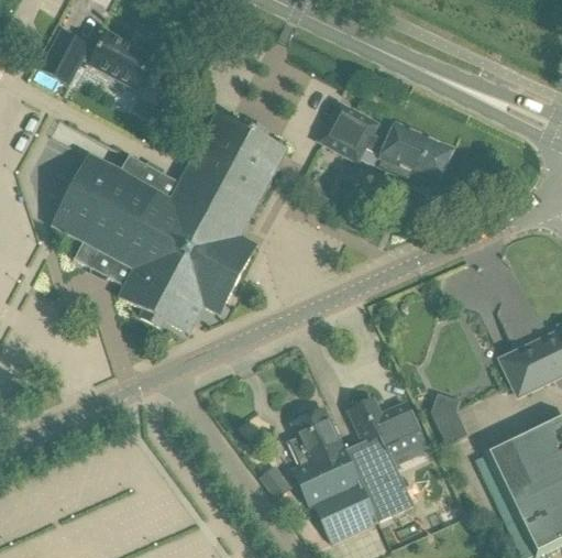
[(59,31),(40,68),(68,83),(80,58),(88,63),(134,88),(152,55),(106,30),(95,52),(87,47),(88,45),(59,31)]
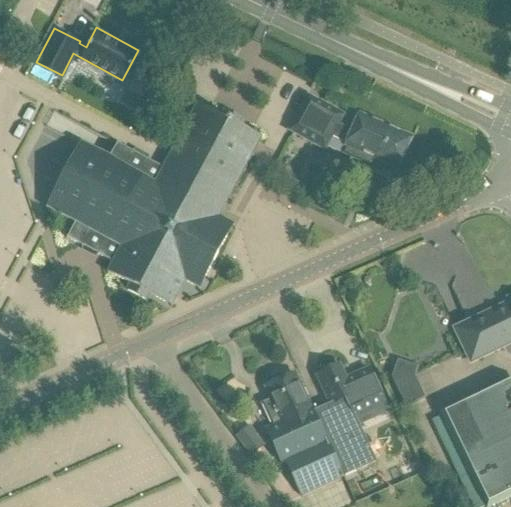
[(289,126),(288,127),(290,128),(324,146),(325,145),(332,132),(346,139),(345,143),(346,144),(343,150),(371,163),(374,157),(398,167),(412,135),(359,111),(352,126),(338,120),(342,112),(343,112),(309,93),(307,92),(307,93),(289,126)]
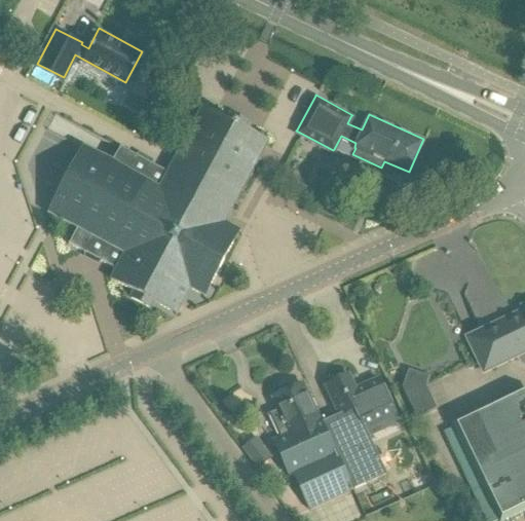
[(48,209),(47,210),(48,211),(49,210),(77,225),(69,239),(68,242),(69,242),(70,242),(83,249),(83,250),(84,250),(85,250),(100,257),(100,258),(101,259),(102,258),(116,266),(111,275),(110,274),(109,276),(111,277),(111,276),(133,288),(129,294),(149,305),(152,298),(175,310),(174,311),(176,311),(177,310),(176,309),(189,285),(202,292),(202,293),(203,294),(204,292),(203,292),(237,228),(238,228),(239,227),(237,226),(237,227),(224,220),(266,140),(268,141),(269,139),(267,138),(267,139),(203,105),(203,104),(201,103),(201,105),(167,170),(153,161),(153,160),(151,159),(151,160),(137,152),(136,151),(135,152),(121,145),(121,144),(120,143),(119,145),(120,145),(112,159),(99,152),(98,151),(97,151),(84,145),(84,144),(83,143),(82,145),(83,145),(82,146),(49,209),(48,209)]
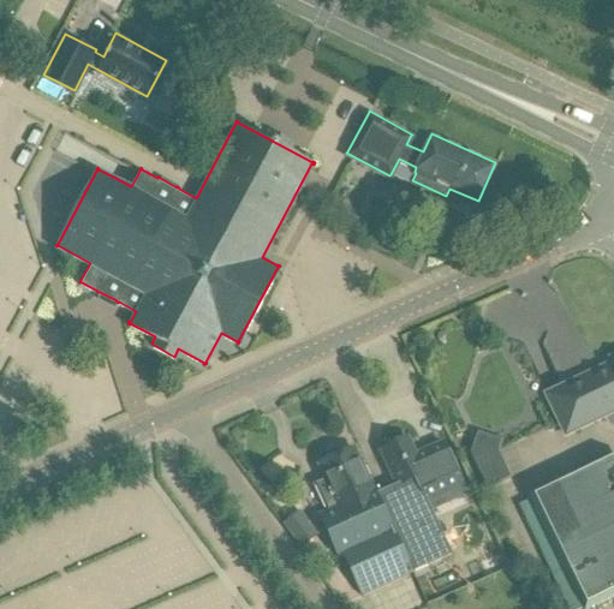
[(588,372),(547,392),(566,431),(606,411),(609,402),(613,400),(613,353),(610,356),(604,371),(596,376),(588,372)]
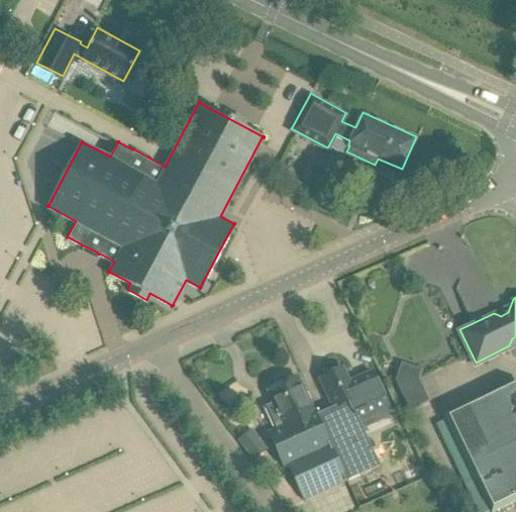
[(395,376),(405,355),(392,349),(383,371),(395,376)]
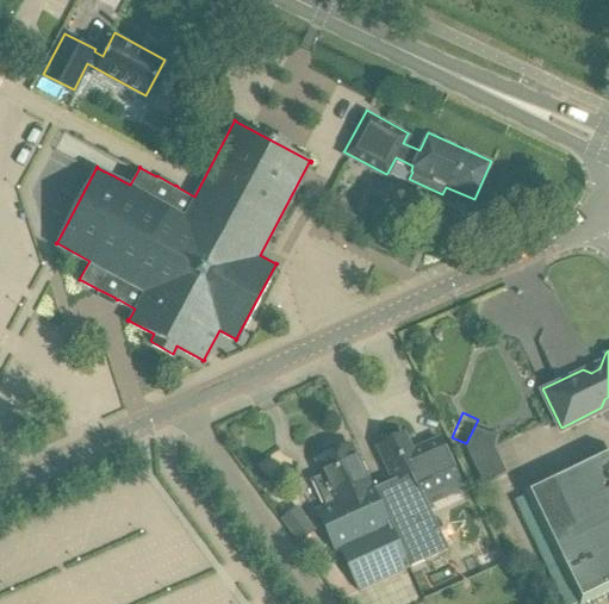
[(385,441),(377,444),(392,479),(424,464),(429,462),(440,484),(460,474),(441,436),(414,449),(405,431),(385,441)]
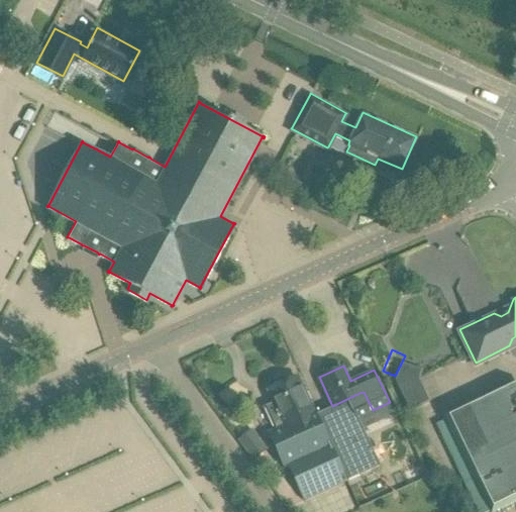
[(274,398),(265,402),(277,428),(270,430),(283,461),(287,458),(327,441),(328,440),(317,413),(299,374),(286,380),(284,375),(271,381),(273,386),(270,387),(274,398)]
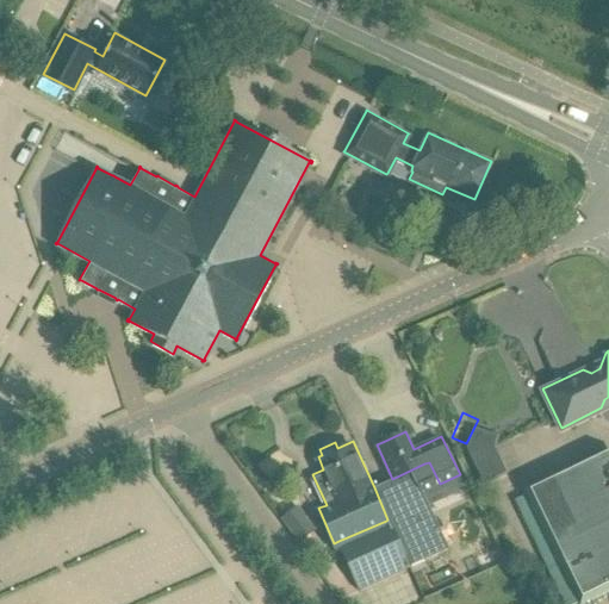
[(608,450),(517,496),(570,603),(608,584),(608,450)]
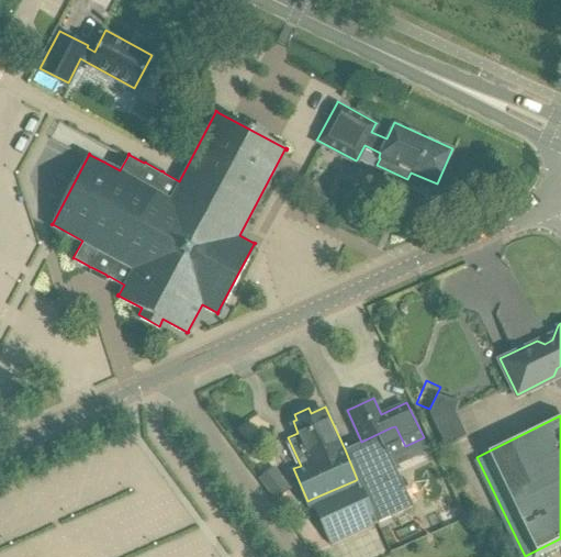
[(391,427),(361,442),(345,449),(357,479),(356,480),(377,522),(414,504),(390,454),(405,446),(395,426),(391,427)]
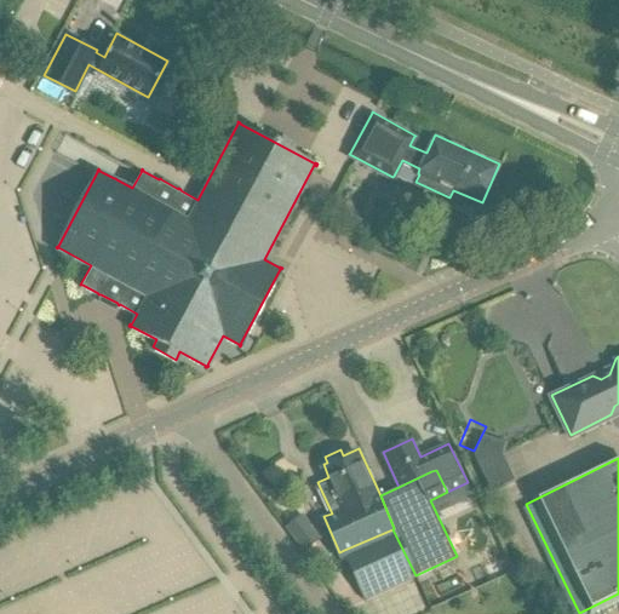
[(393,529),(344,550),(365,597),(416,575),(393,529)]
